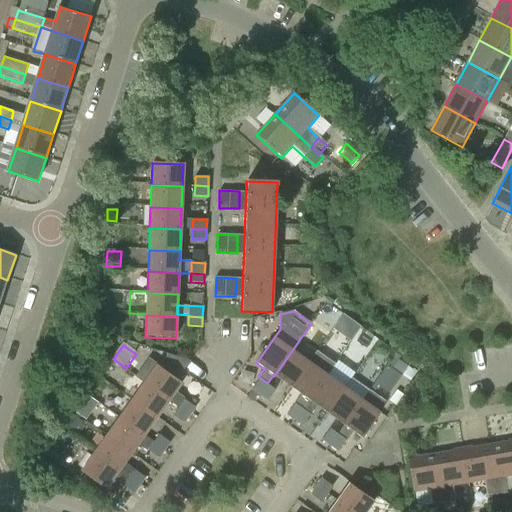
[(291,352),(274,376),(291,388),(309,364),(291,352)]
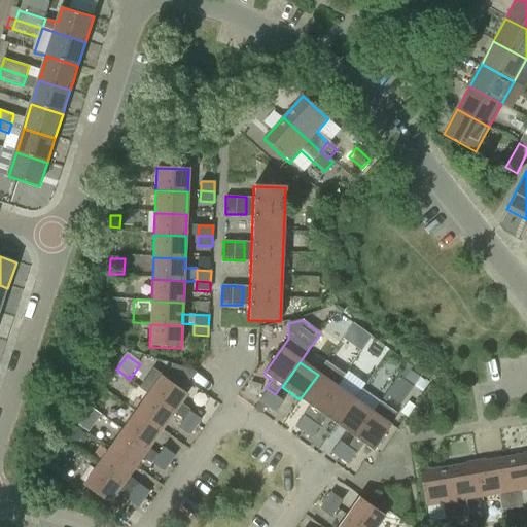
[(318,375),(300,399),(309,407),(303,415),(312,421),(318,413),(336,388),(344,376),(326,363),(318,375)]
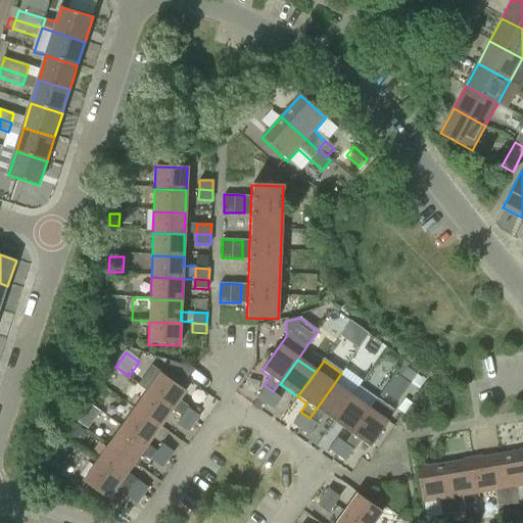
[(148,371),(141,381),(142,387),(147,391),(173,410),(173,409),(182,416),(188,408),(189,407),(179,400),(186,391),(179,387),(186,377),(192,369),(171,363),(162,375),(160,374),(154,370),(148,371)]
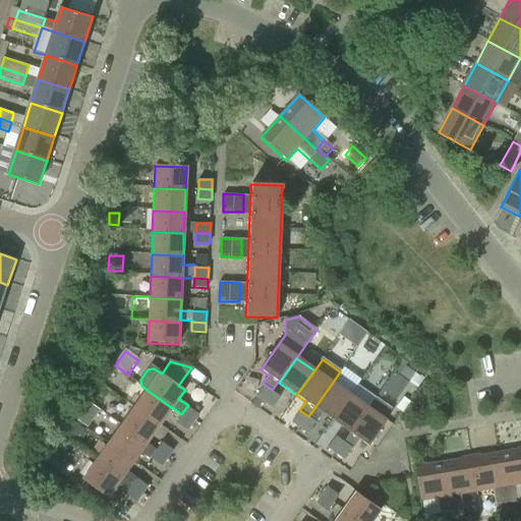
[(393,371),(381,389),(396,400),(408,383),(416,388),(423,379),(400,362),(393,371)]
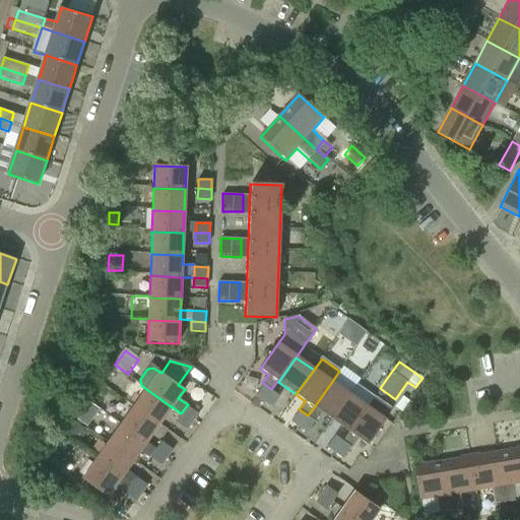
[(314,407),(308,415),(315,421),(321,412),(331,419),(348,395),(331,383),(314,407)]
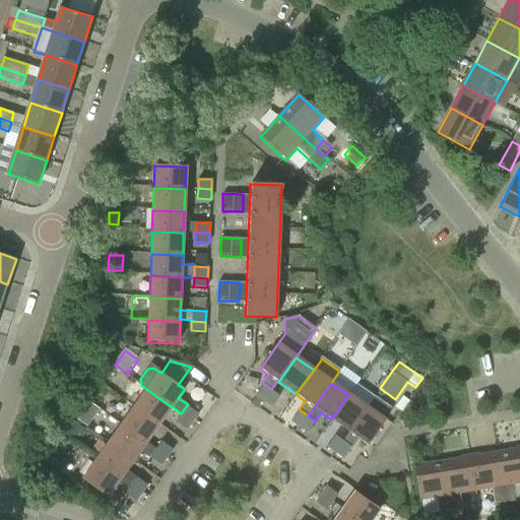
[(263,385),(255,396),(264,402),(272,390),(263,385)]
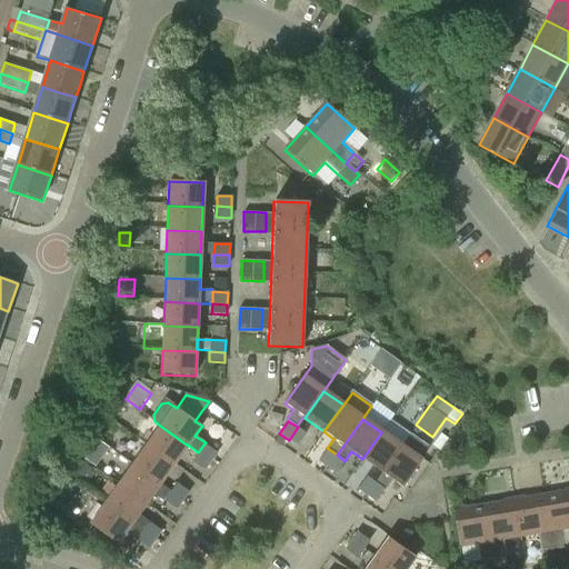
[(160,426),(146,446),(173,466),(188,446),(160,426)]
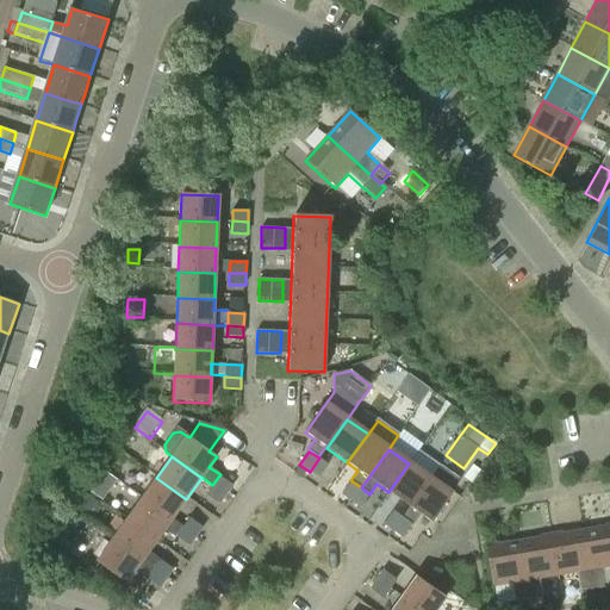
[(319,458),(310,472),(319,479),(329,465),(319,458)]
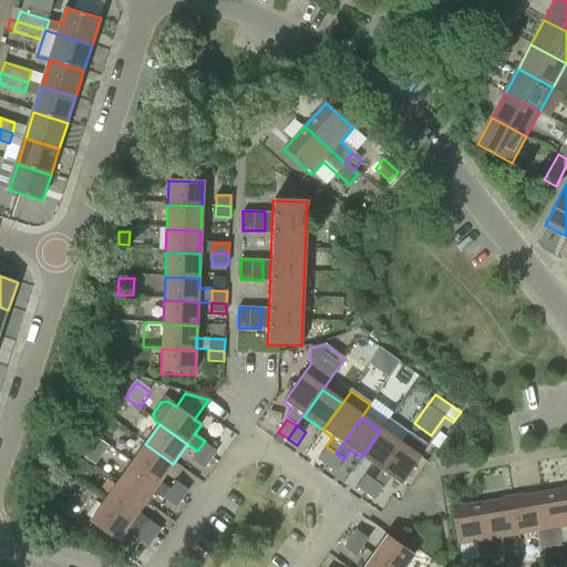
[(380,431),(361,457),(380,472),(400,445),(380,431)]
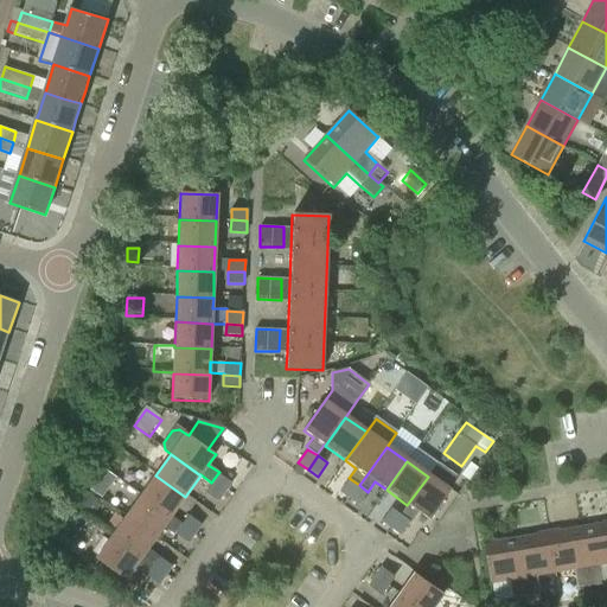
[(407,505),(400,515),(409,522),(410,523),(417,512),(428,521),(449,492),(447,491),(455,479),(436,464),(428,477),(407,505)]
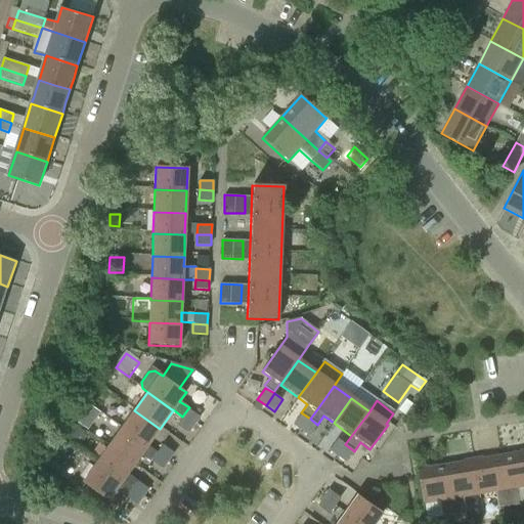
[(87,430),(98,413),(89,406),(77,424),(87,430)]
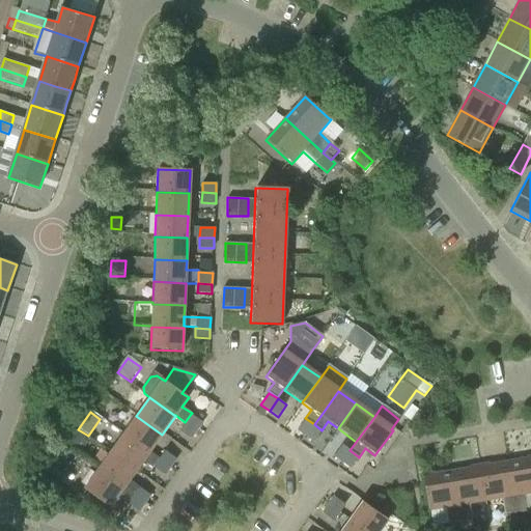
[(185,422),(185,423),(196,431),(202,422),(191,414),(185,422)]
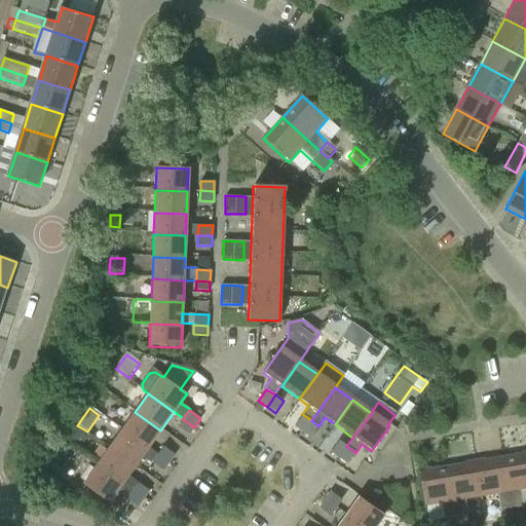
[(135,412),(122,430),(147,448),(160,430),(135,412)]
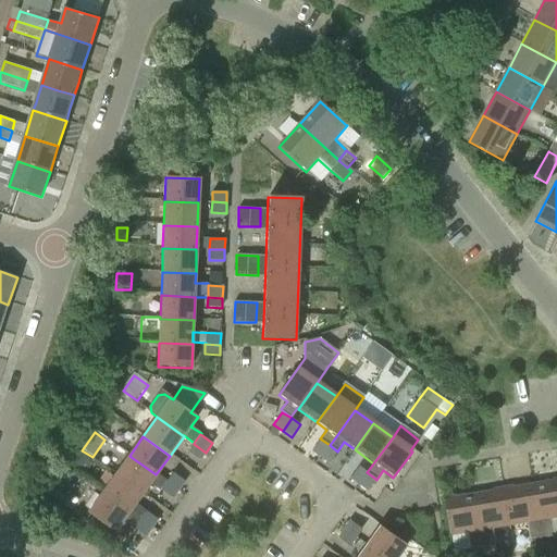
[(320,438),(312,450),(321,457),(330,445),(320,438)]
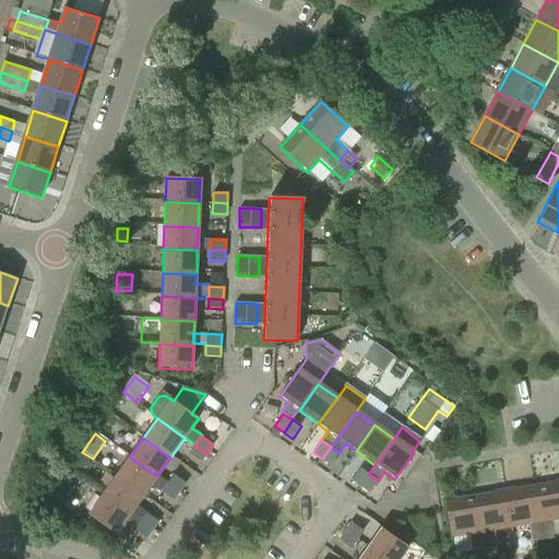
[(200,462),(206,454),(194,445),(189,453),(200,462)]
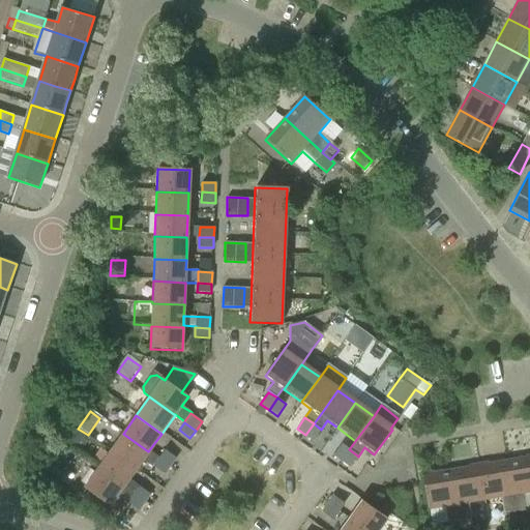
[(314,423),(305,435),(314,441),(321,430),(314,423)]
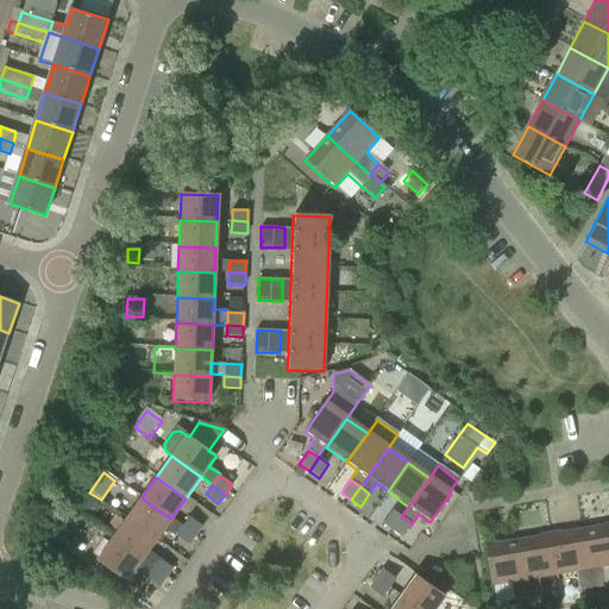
[(87,496),(77,509),(87,516),(96,503),(87,496)]
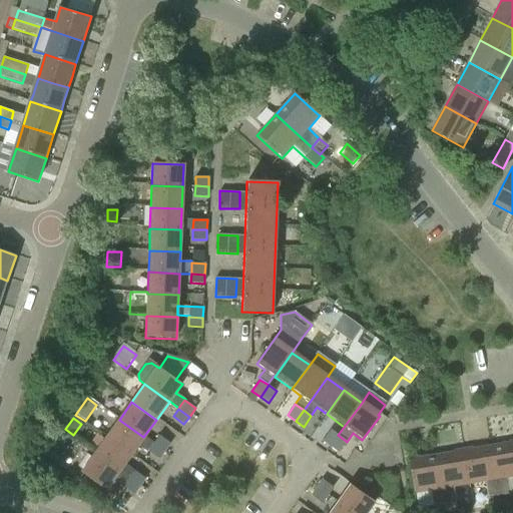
[(119,420),(106,438),(131,455),(138,445),(148,452),(153,444),(143,437),(119,420)]
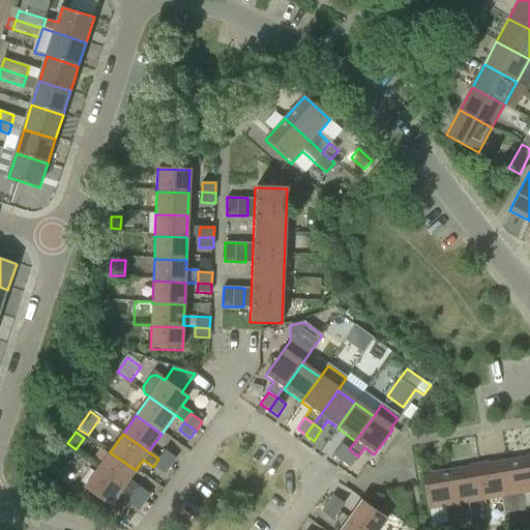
[(341,444),(333,455),(341,461),(349,449),(341,444)]
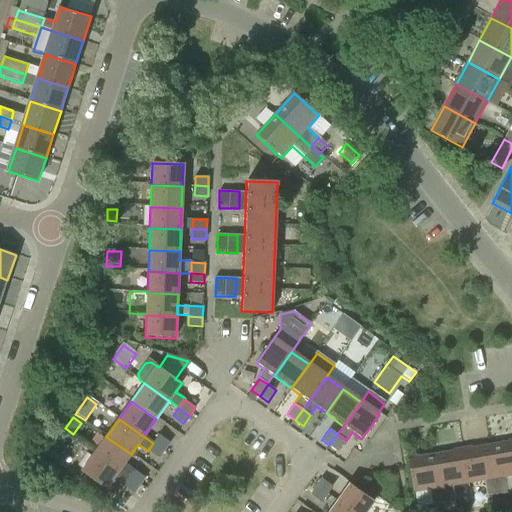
[(159,434),(153,443),(163,451),(170,442),(159,434)]
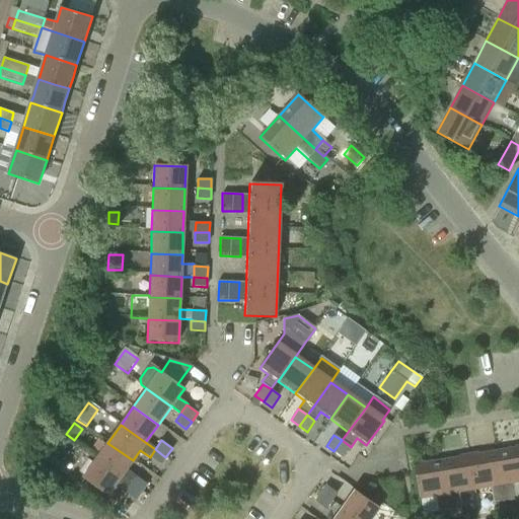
[(342,440),(334,451),(343,457),(350,446),(342,440)]
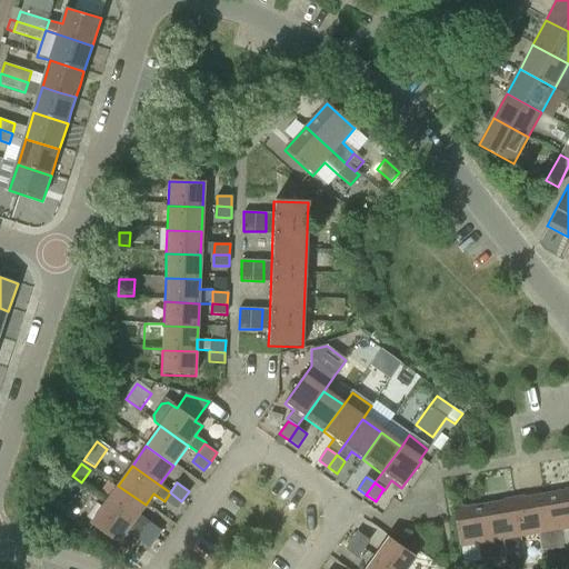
[(118,486),(105,505),(131,525),(132,522),(143,530),(150,521),(139,513),(146,505),(118,486)]
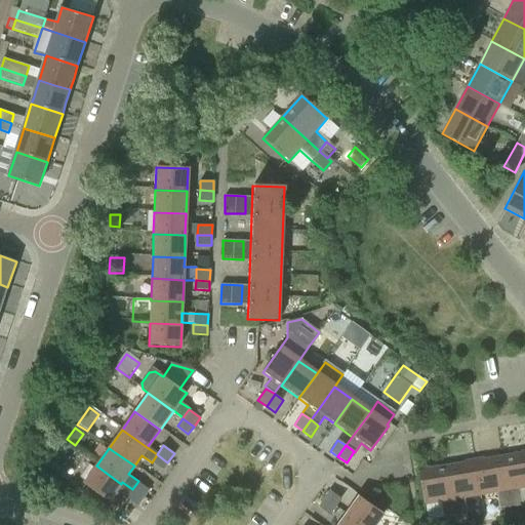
[(157,454),(152,462),(162,470),(167,462),(157,454)]
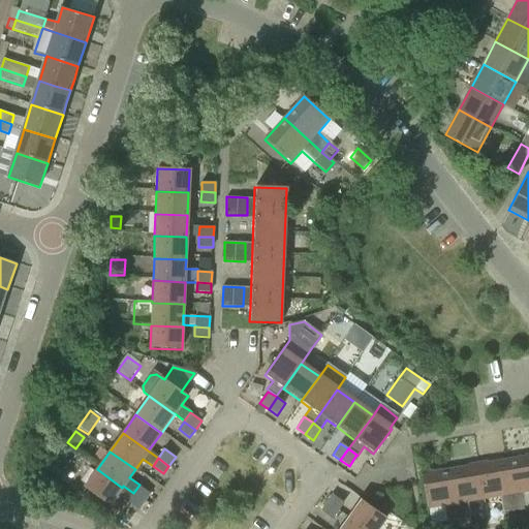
[(528,458),(505,462),(514,512),(516,524),(526,522),(524,510),(526,510),(523,494),(528,492),(528,458)]
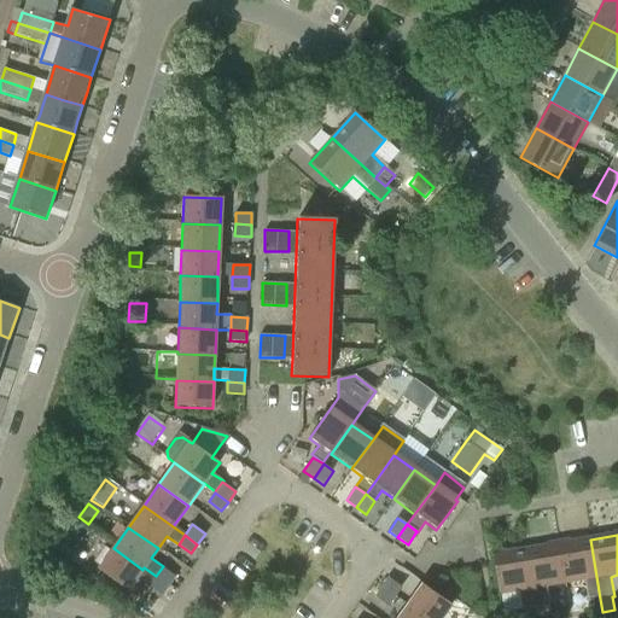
[(590,540),(557,546),(564,586),(567,605),(586,601),(600,599),(590,540)]
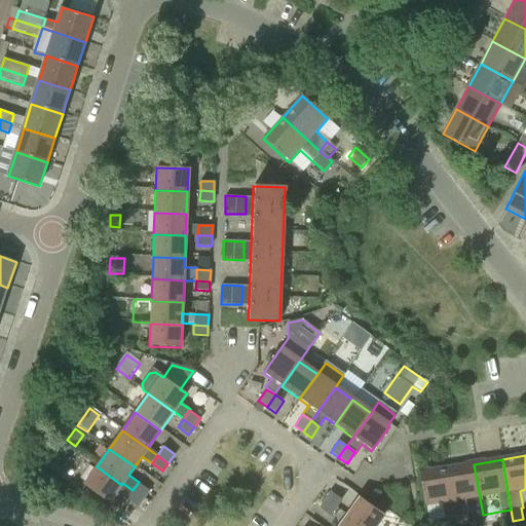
[(474,464),(446,468),(455,525),(467,523),(466,518),(463,500),(480,498),(474,464)]
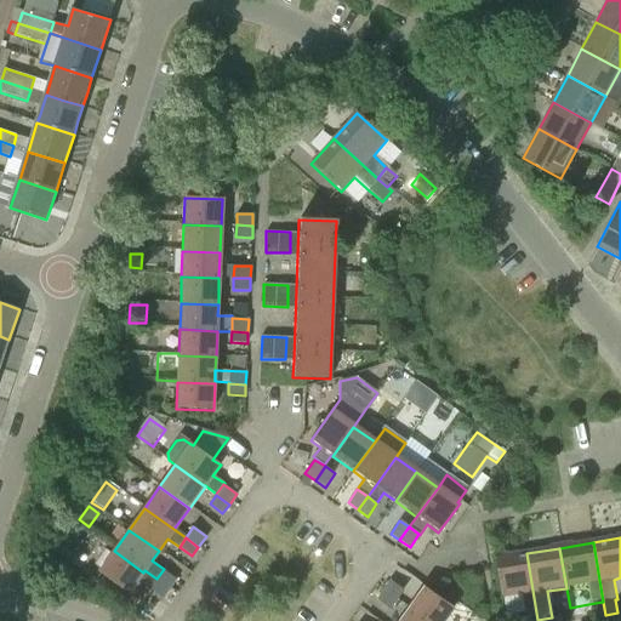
[(114,551),(98,573),(127,594),(143,573),(114,551)]
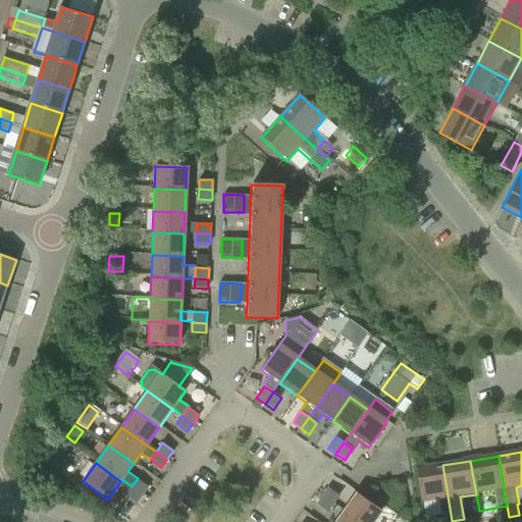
[(442,465),(414,470),(415,476),(419,501),(420,504),(436,502),(439,521),(446,521),(452,521),(442,465)]
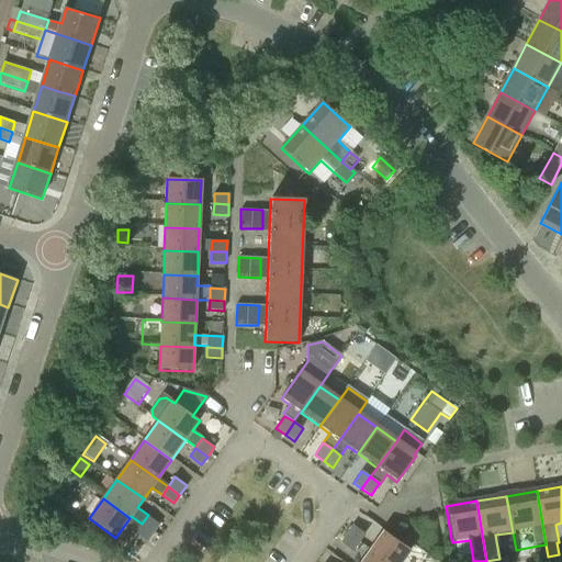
[(148,515),(142,524),(153,532),(159,524),(148,515)]
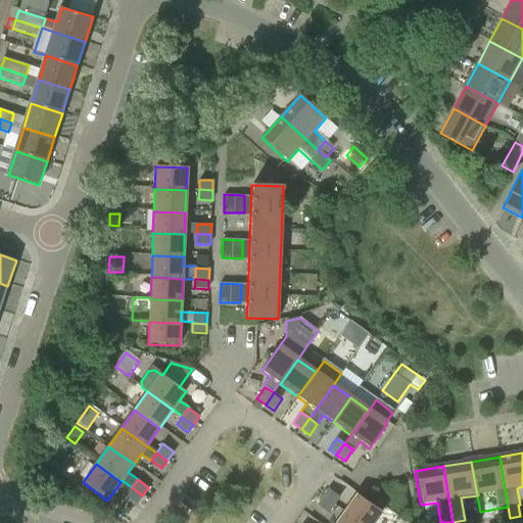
[(132,487),(126,495),(136,504),(142,495),(132,487)]
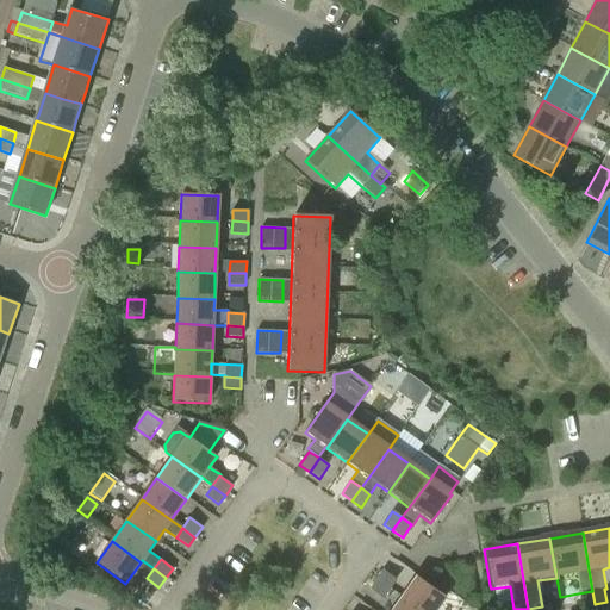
[(383,571),(377,580),(390,590),(396,579),(383,571)]
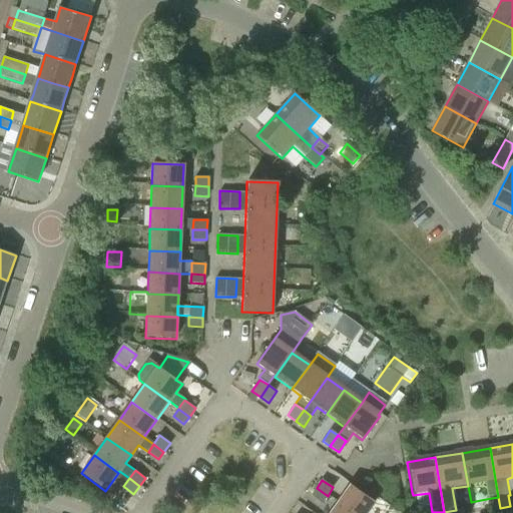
[(333,487),(328,496),(337,502),(337,503),(350,512),(367,512),(374,503),(349,485),(343,494),(333,487)]
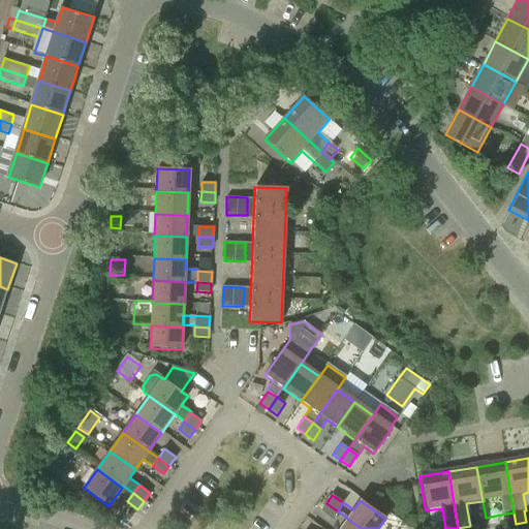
[(327,503),(320,511),(332,519),(338,511),(327,503)]
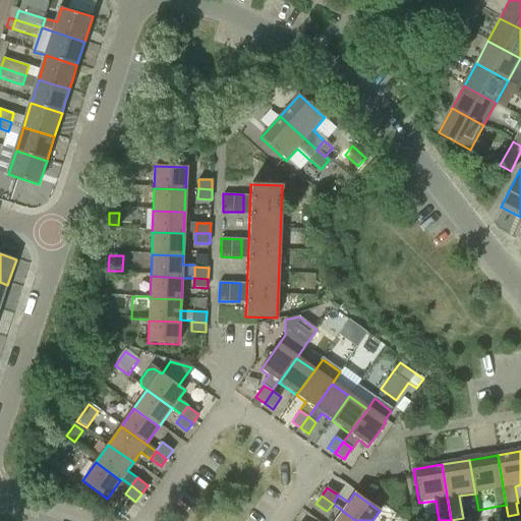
[(355,520),(342,511),(334,520),(355,520)]
